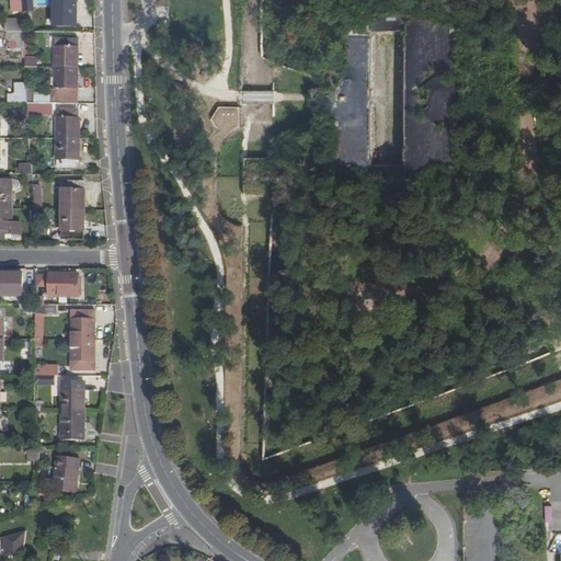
[(22,0),(23,12),(33,12),(33,0),(22,0)]
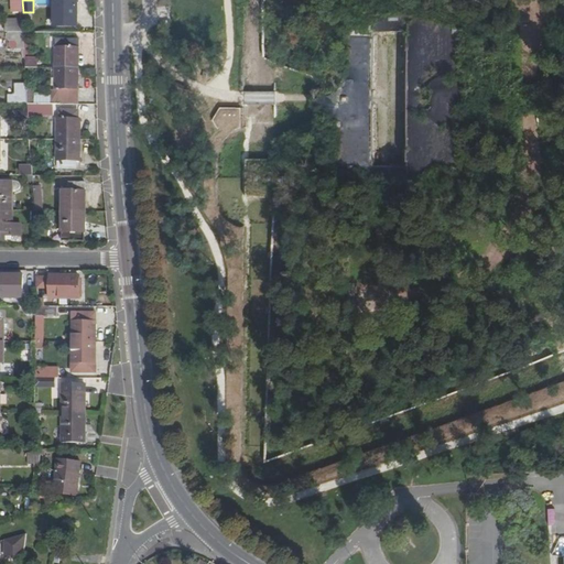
[(54,0),(54,18),(61,18),(61,26),(74,26),(73,17),(77,17),(76,0),(54,0)]
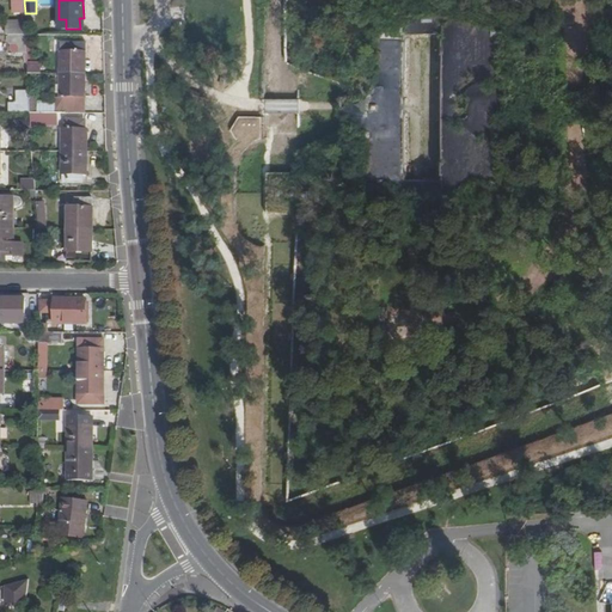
[(494,185),(493,17),(367,18),(367,183),(403,184),(405,34),(444,34),(442,184),(494,185)]
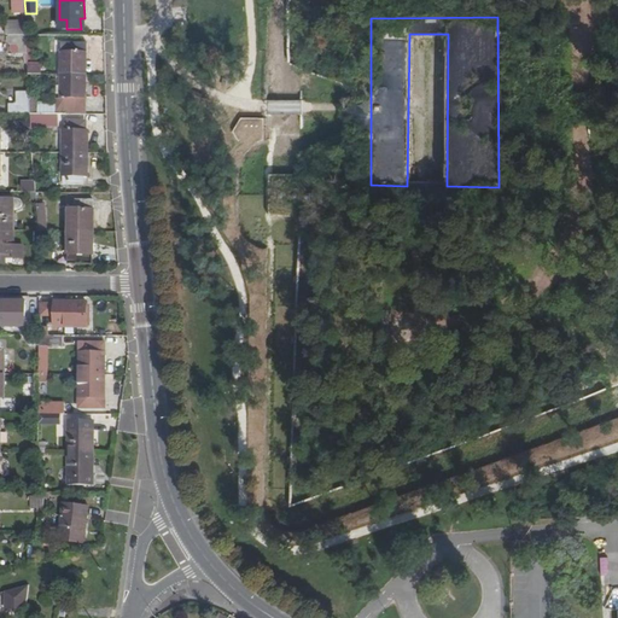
[(27,36),(10,36),(10,45),(19,45),(19,54),(27,54),(27,36)]
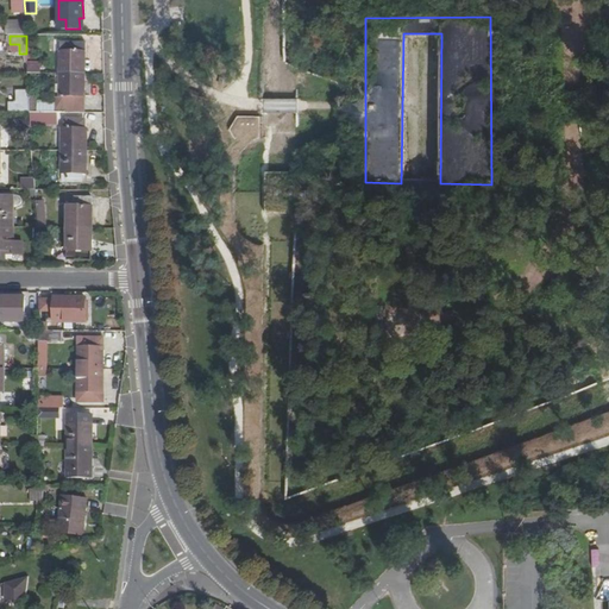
[(68,54),(61,54),(61,75),(83,75),(83,54),(86,54),(86,44),(68,44),(68,54)]
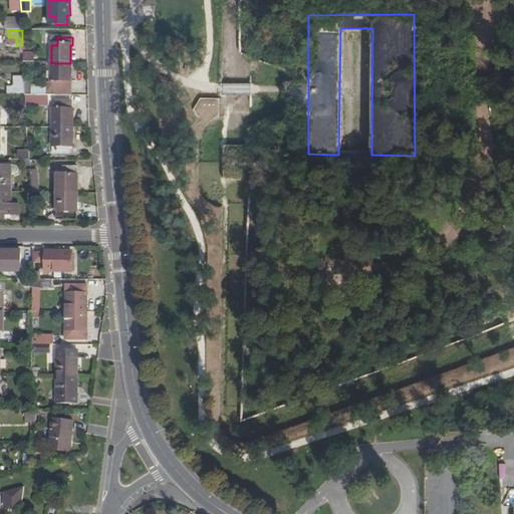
[(70,63),(51,63),(51,88),(67,89),(67,80),(70,81),(70,63)]
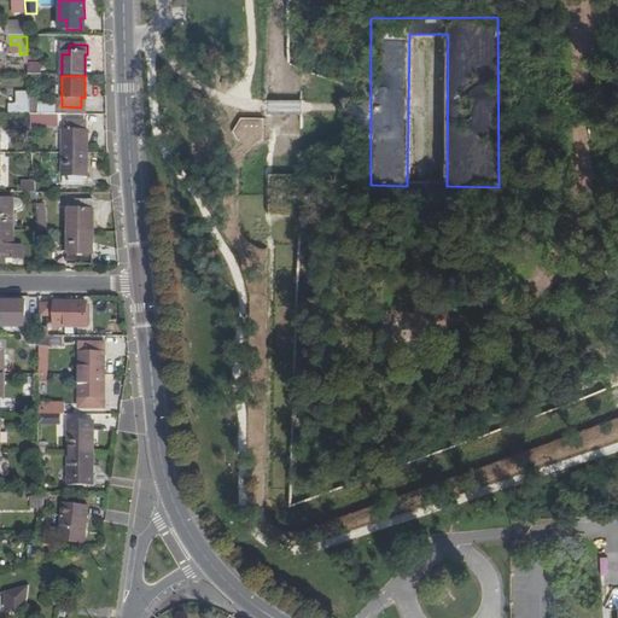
[(10,106),(10,115),(29,115),(29,104),(28,94),(18,94),(18,106),(10,106)]
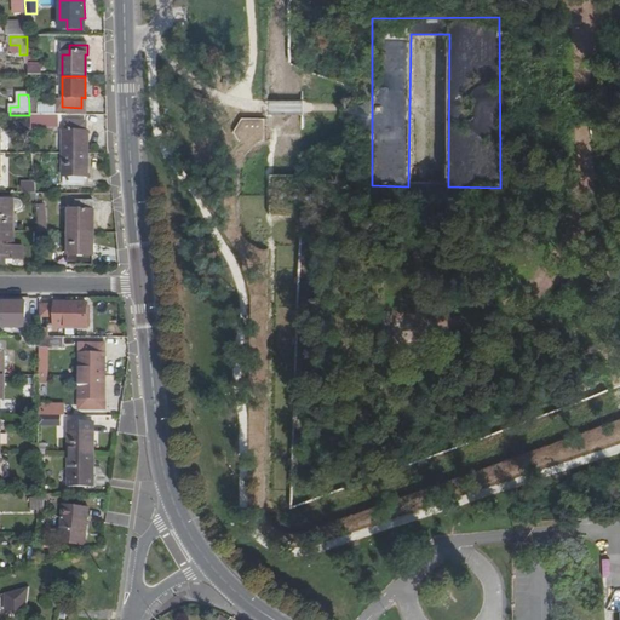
[(62,107),(62,115),(85,115),(85,98),(81,97),(81,108),(62,107)]
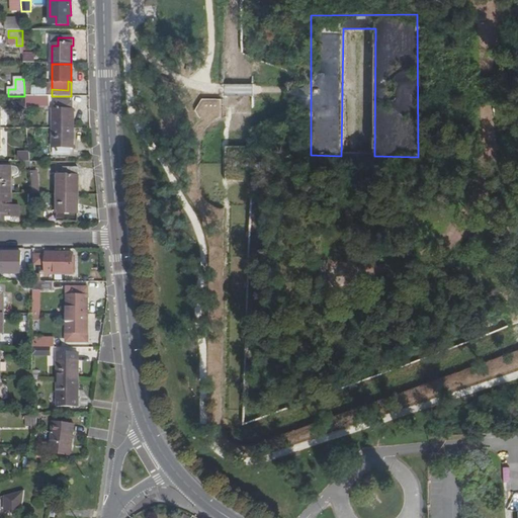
[(32,95),(47,95),(48,83),(33,83),(32,95)]
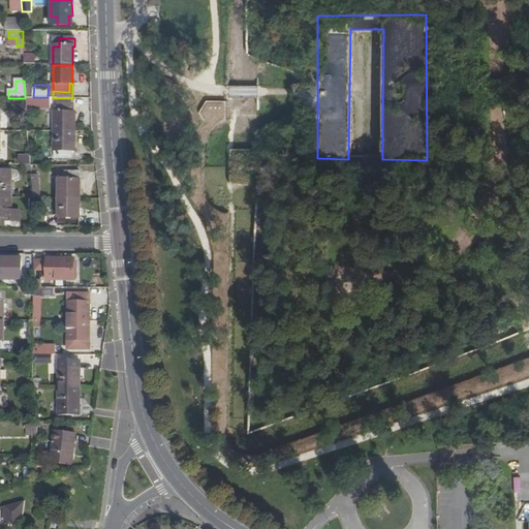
[(50,98),(30,98),(25,98),(26,110),(50,110),(50,98)]
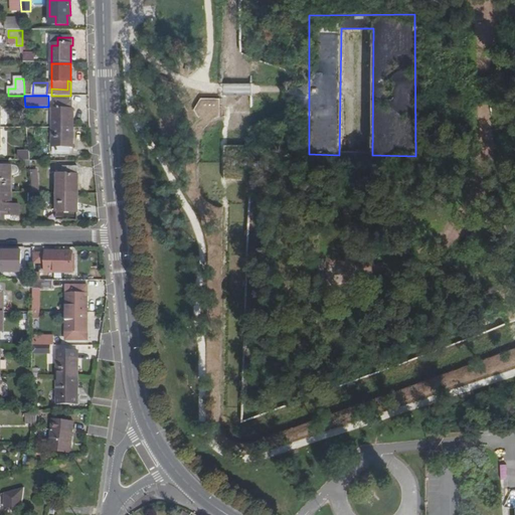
[(52,129),(73,129),(73,111),(70,111),(70,103),(58,103),(58,111),(52,111),(52,129)]
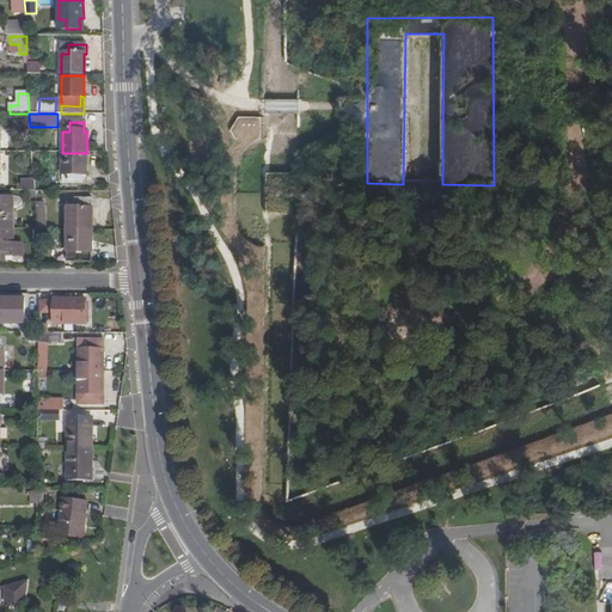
[(86,175),(87,153),(62,153),(62,173),(69,173),(69,184),(83,184),(83,175),(86,175)]
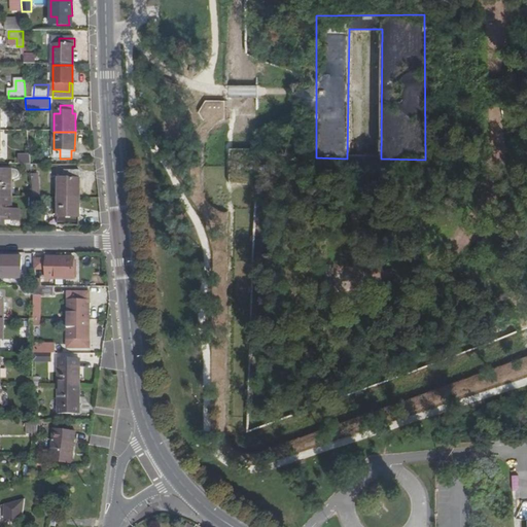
[(19,164),(31,164),(31,155),(19,155),(19,164)]
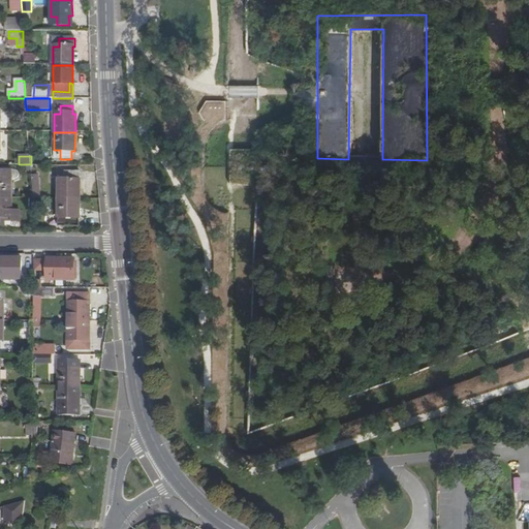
[(0,197),(11,198),(11,173),(0,172),(0,197)]
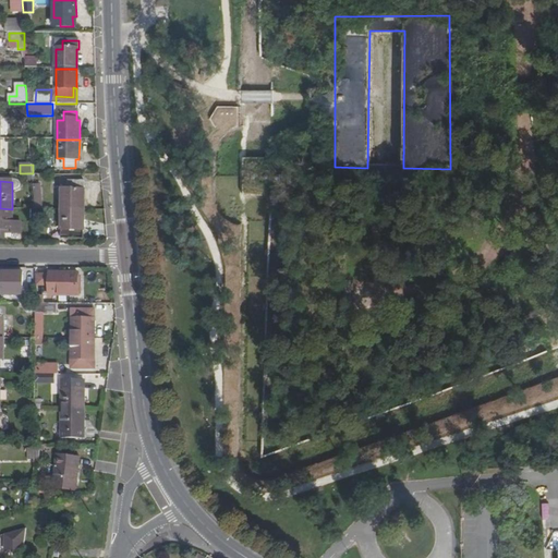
[(62,190),(62,209),(84,209),(84,182),(69,182),(69,190),(62,190)]
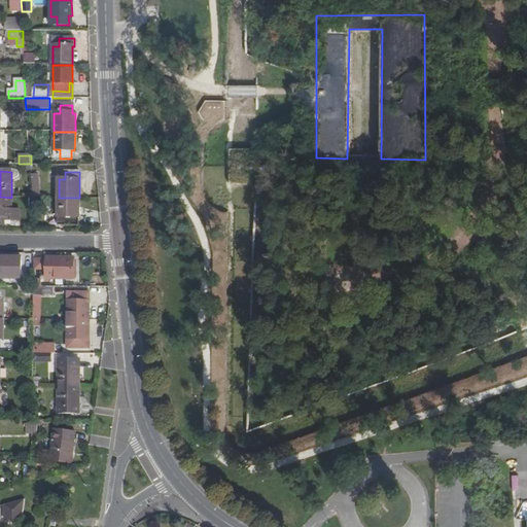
[(0,224),(5,224),(5,220),(20,220),(20,209),(11,209),(11,198),(0,197),(0,224)]
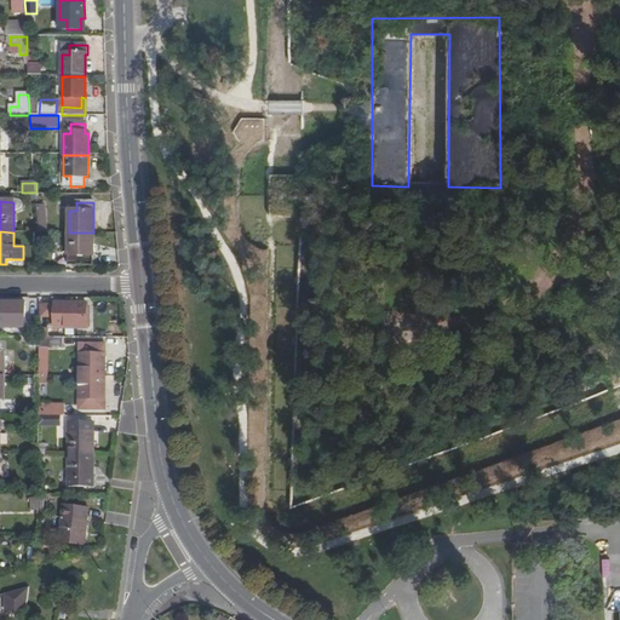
[(93,233),(69,233),(69,264),(91,264),(91,256),(93,256),(93,233)]
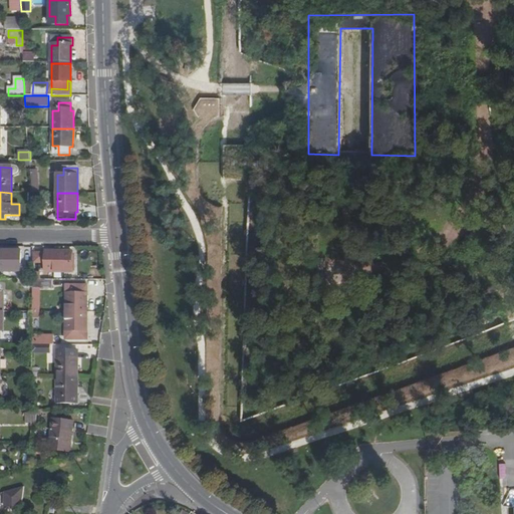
[(20,252),(2,251),(2,254),(0,253),(0,266),(2,267),(2,272),(20,272),(20,252)]
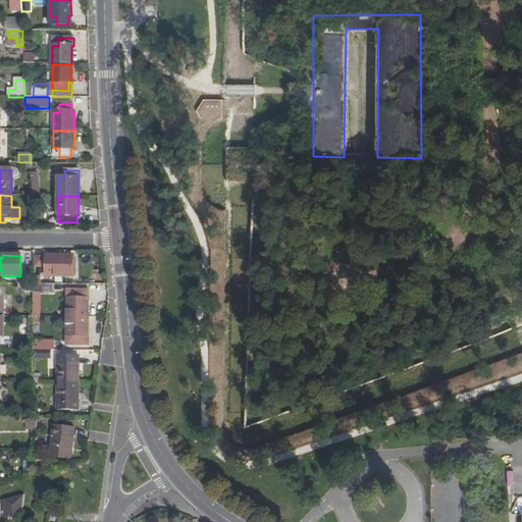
[(72,256),(47,255),(46,276),(73,276),(75,275),(75,268),(73,268),(72,257),(72,256)]
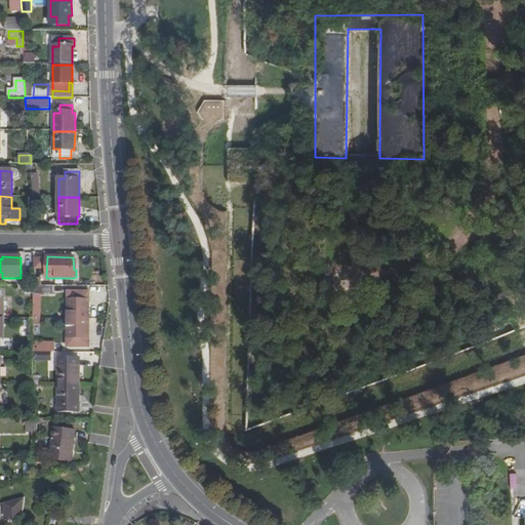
[(40,284),(40,293),(54,293),(54,284),(40,284)]
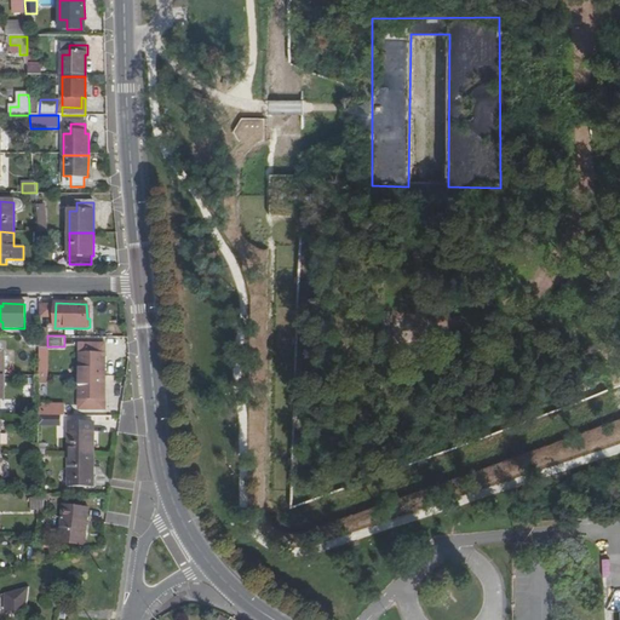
[(80,345),(80,377),(104,378),(105,354),(104,354),(104,345),(80,345)]
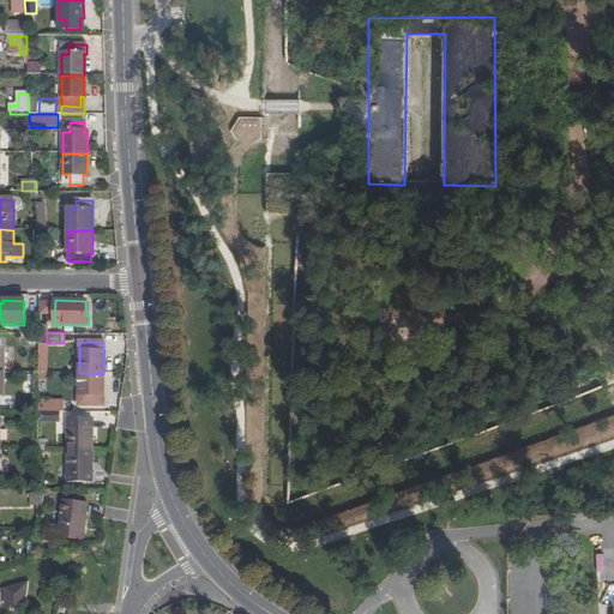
[(103,405),(103,374),(79,373),(78,396),(84,396),(84,405),(103,405)]
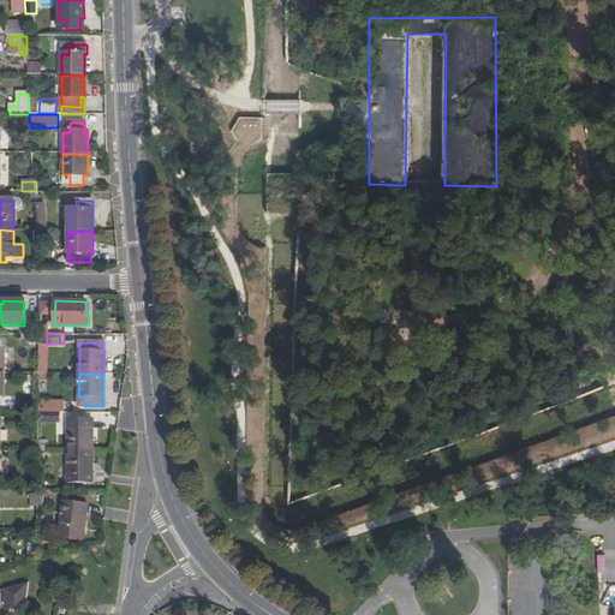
[(63,402),(40,401),(40,412),(58,412),(63,412),(63,402)]
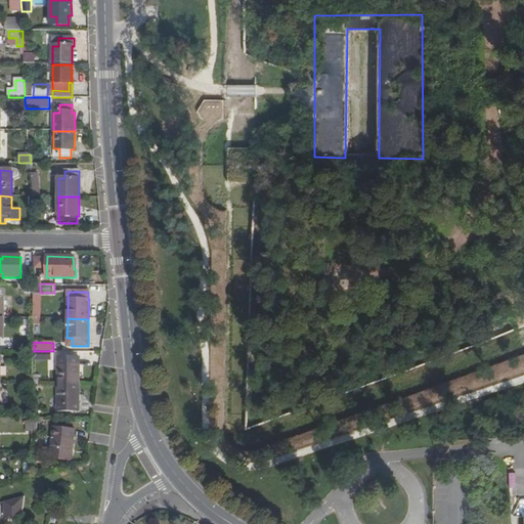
[(49,351),(34,351),(33,360),(49,360),(49,351)]
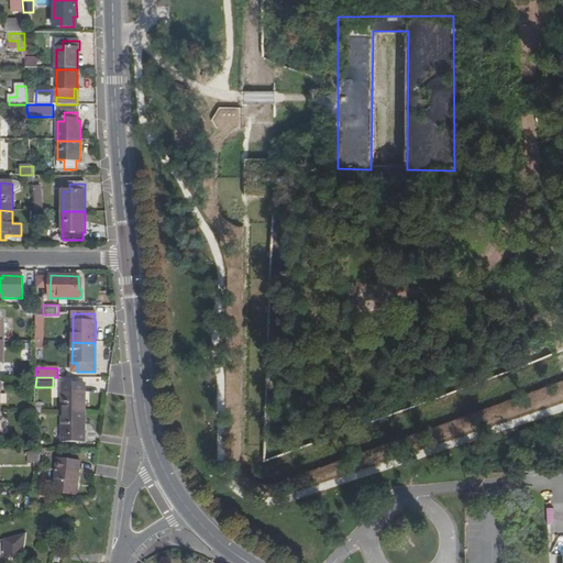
[(62,394),(63,414),(85,414),(85,385),(69,385),(69,394),(62,394)]
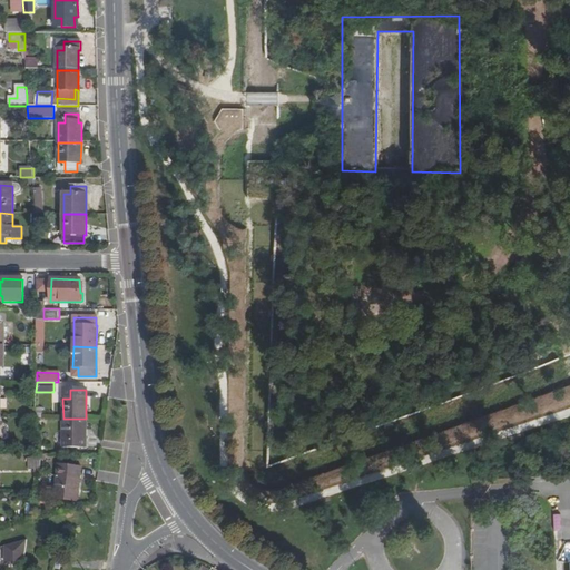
[(86,439),(86,419),(64,419),(62,438),(64,438),(64,448),(81,448),(82,439),(86,439)]
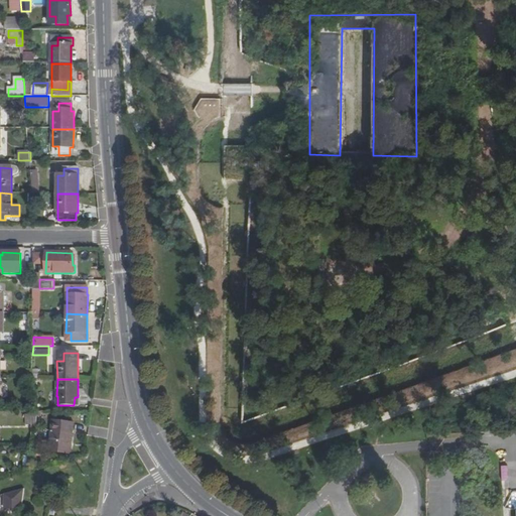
[(40,421),(40,412),(31,412),(31,414),(31,421),(40,421)]
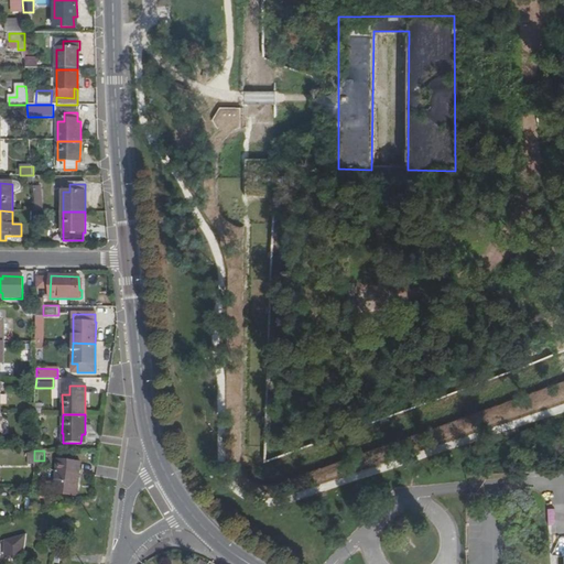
[(80,463),(58,459),(54,494),(76,496),(80,463)]
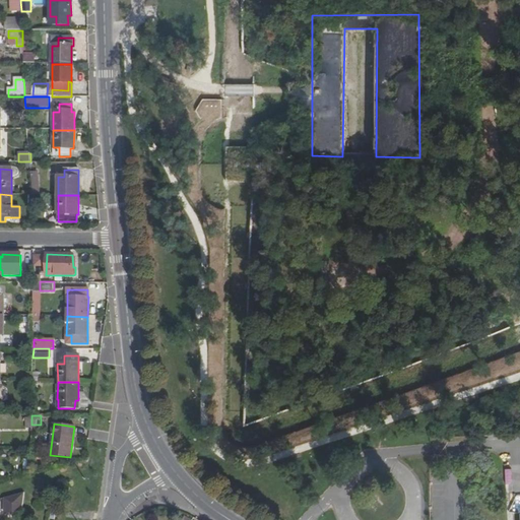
[(23,495),(4,500),(4,515),(21,515),(23,495)]
